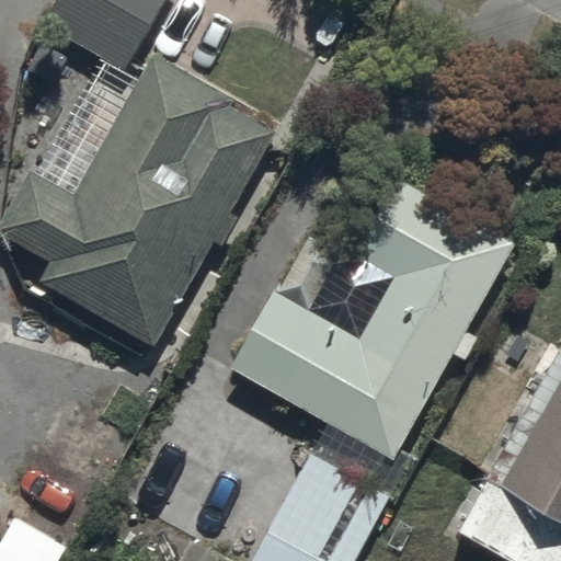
[(165,0),(59,0),(45,26),(93,53),(0,224),(0,232),(47,259),(36,279),(158,345),(216,241),(222,244),(239,215),(232,212),(277,129),(231,105),(236,96),(151,50),(140,71),(130,66),(165,0)]
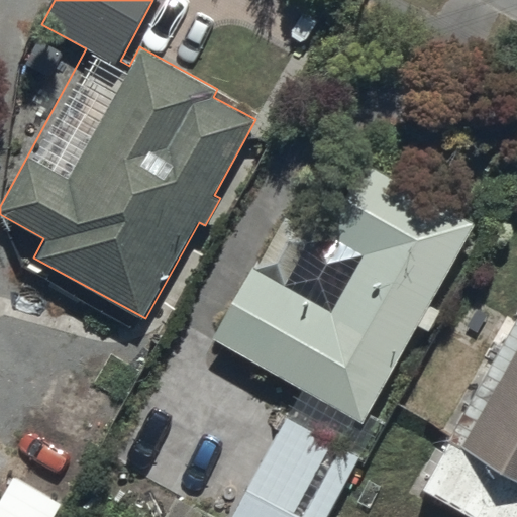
[(316,230),(286,213),(214,338),(365,424),(408,347),(419,353),(433,329),(421,322),(477,224),(357,157),(316,230)]
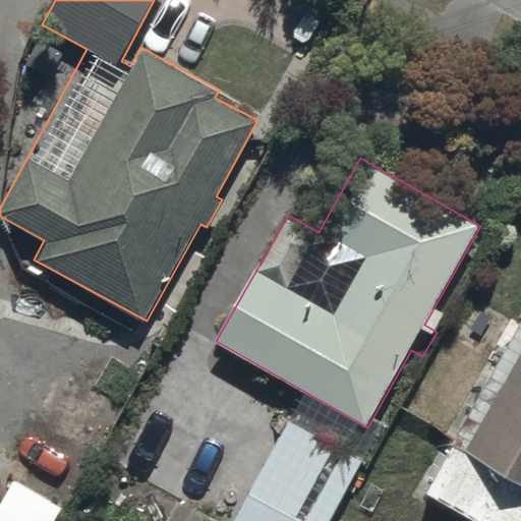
[(520,520),(520,322),(425,495),(473,520),(520,520)]
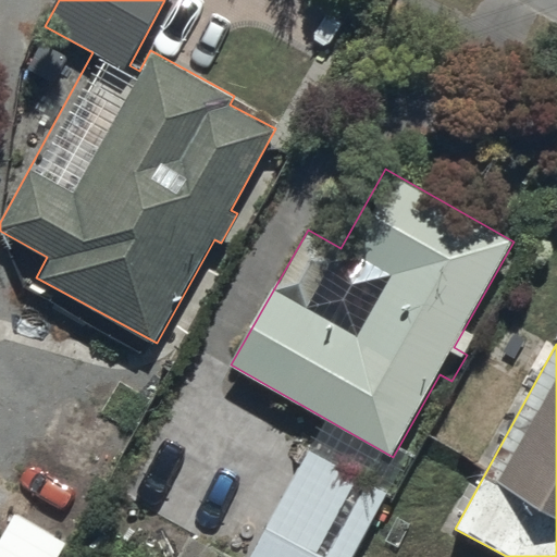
[(76,442),(22,406),(0,438),(0,465),(42,493),(76,442)]
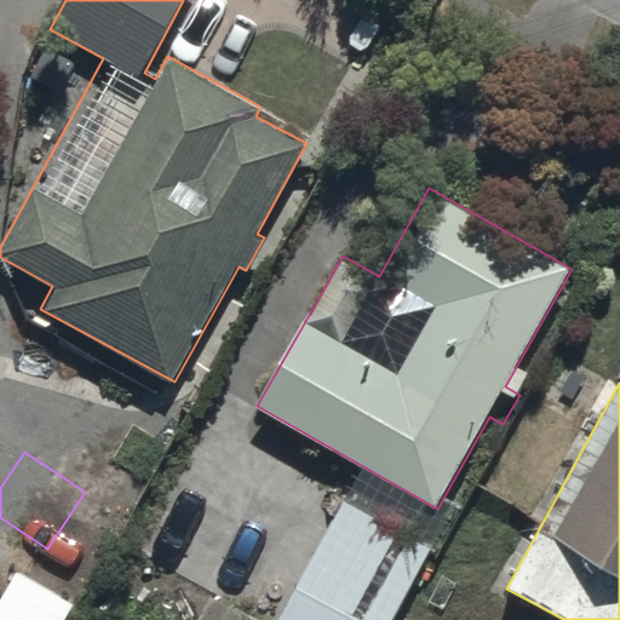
[(394,619),(432,547),(343,500),(279,619),(394,619)]
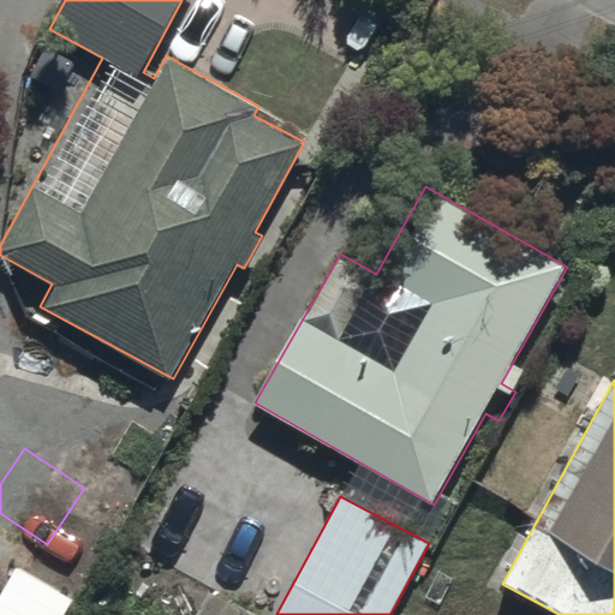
All buildings are outlined.
